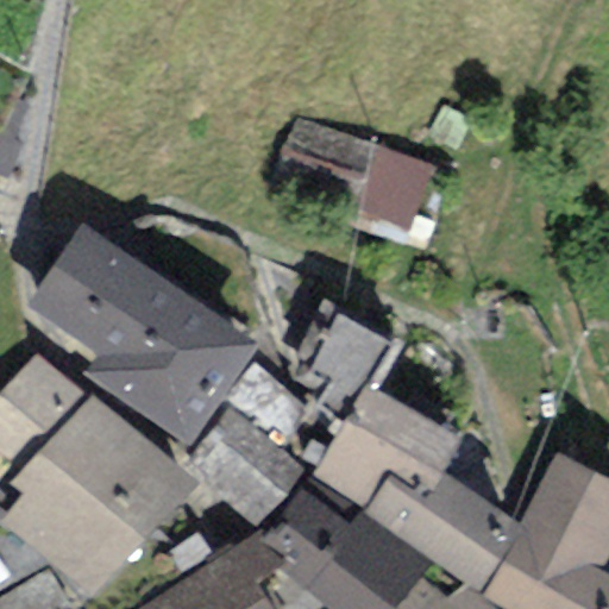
[(292,113),(271,181),(408,223),(428,155),(292,113)]
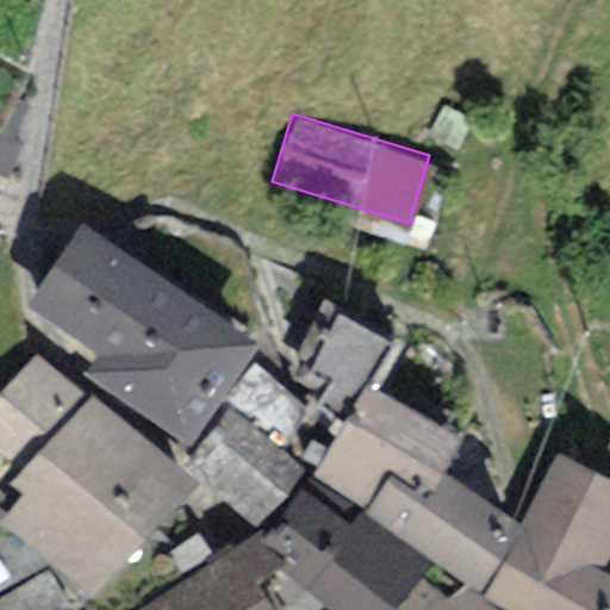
[(256,346),(79,224),(22,306),(95,356),(82,374),(186,447),(256,346)]
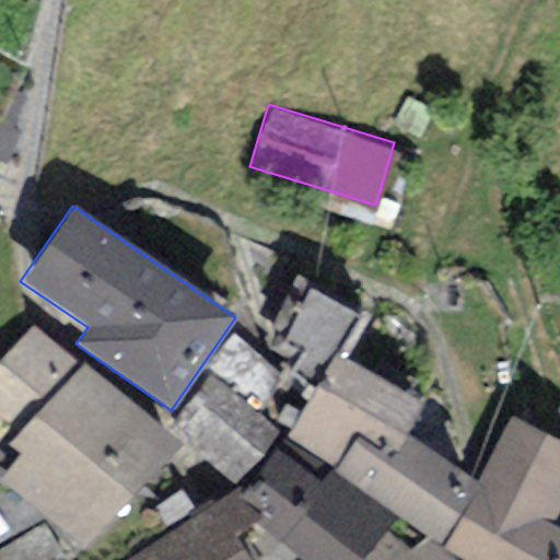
[(370,318),(293,277),(255,350),(234,335),(205,371),(210,377),(277,434),(283,439),(334,354),(343,360),(370,318)]
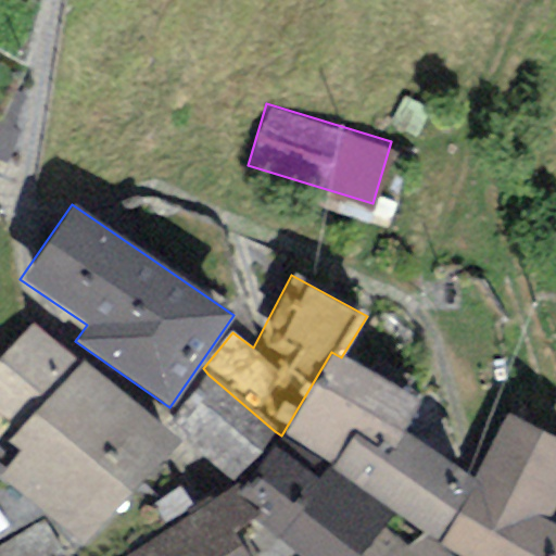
[(0,416),(17,432),(78,363),(32,321),(0,357),(0,416)]
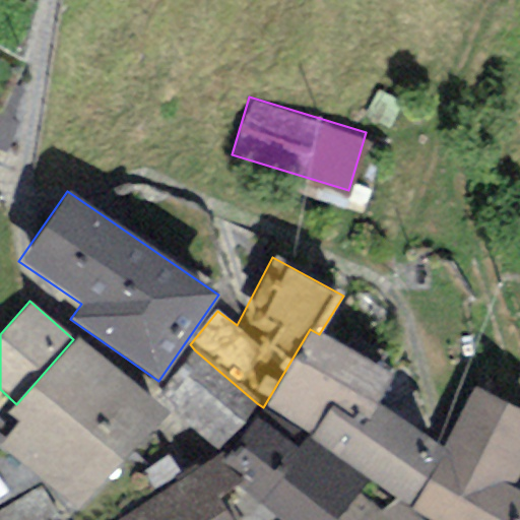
[(319,334),(310,329),(263,407),(222,457),(218,462),(242,483),(282,519),(336,519),(360,494),(368,479),(408,505),(441,447),(375,403),(392,377),(319,334)]
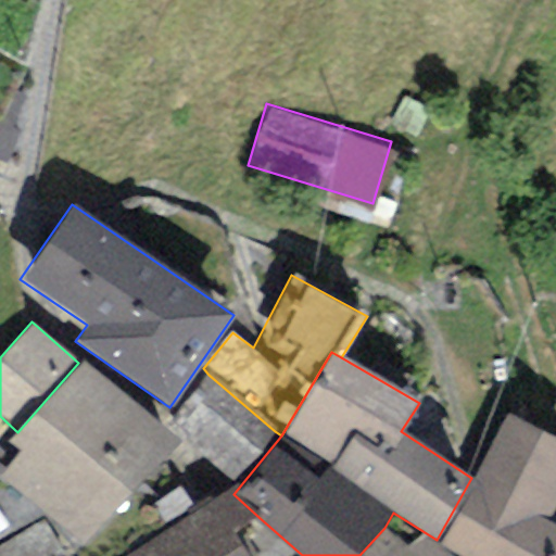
[(178,442),(81,358),(78,363),(17,432),(9,443),(20,452),(0,474),(0,476),(84,550),(178,442)]
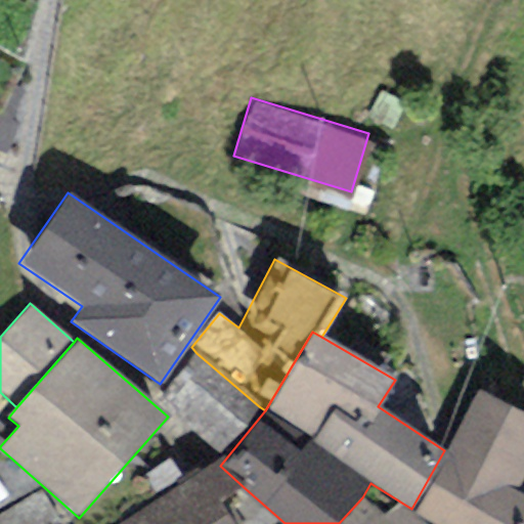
[(259,406),(197,353),(158,398),(220,451),(259,406)]
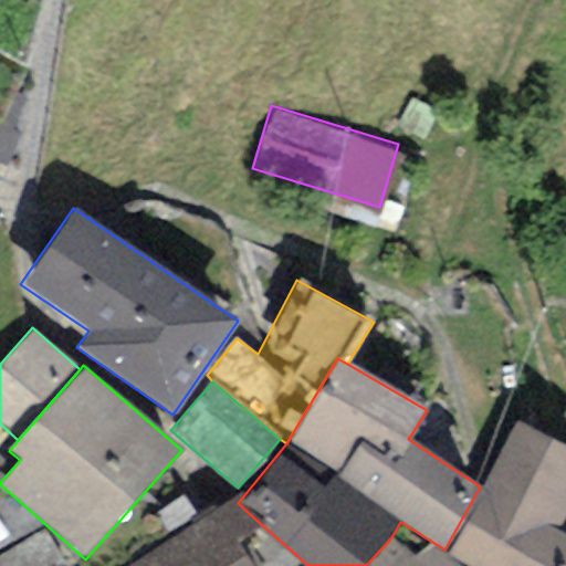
[(565,506),(565,446),(515,421),(449,553),(469,565),(565,565),(565,536),(553,531),(565,506)]
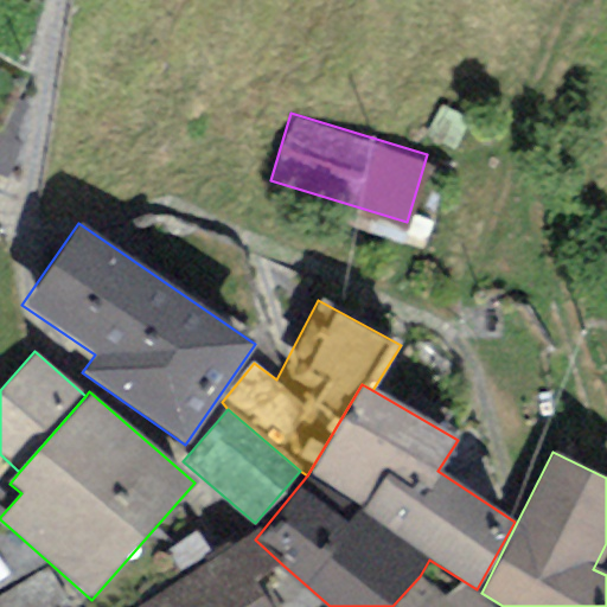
[(257,529),(136,606),(269,606),(253,581),(282,564),(255,540),(260,534),(257,529)]
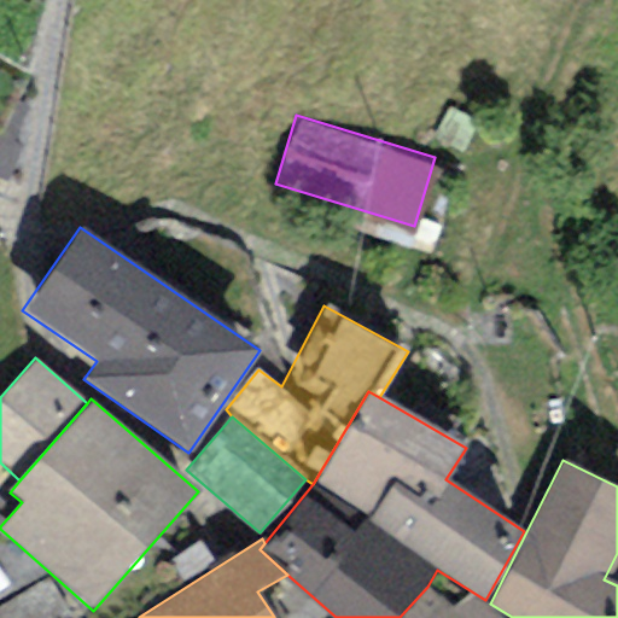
[(69,617),(48,578),(0,606),(0,617),(69,617)]
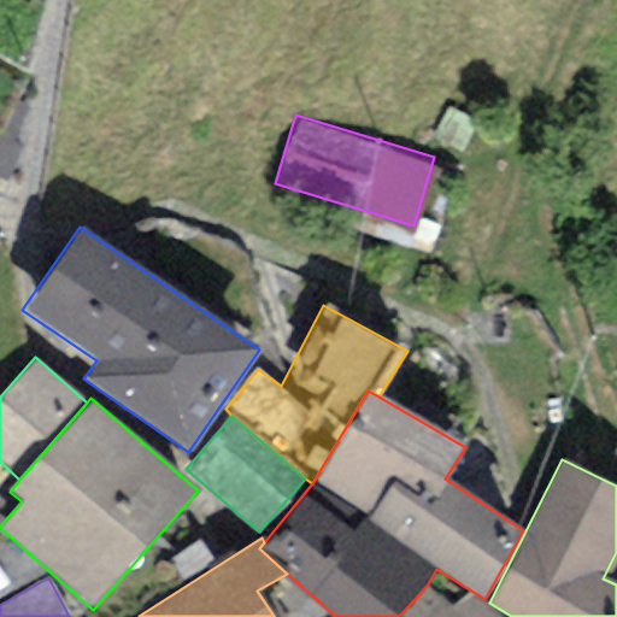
[(427,586),(399,616),(495,616),(466,593),(452,609),(427,586)]
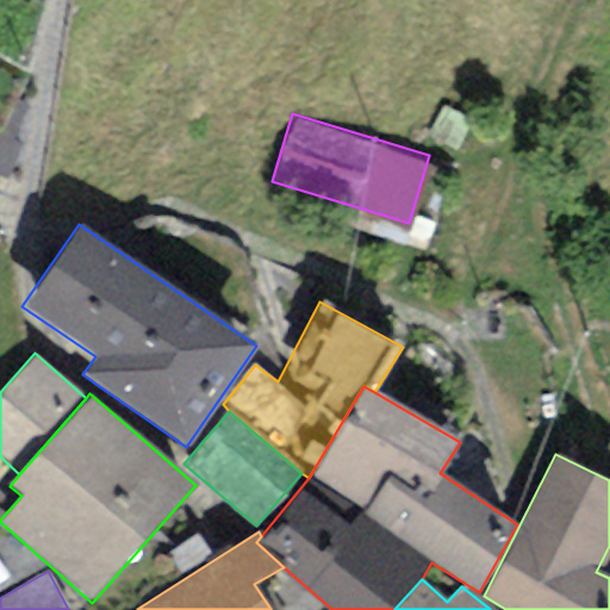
All buildings are outlined.
